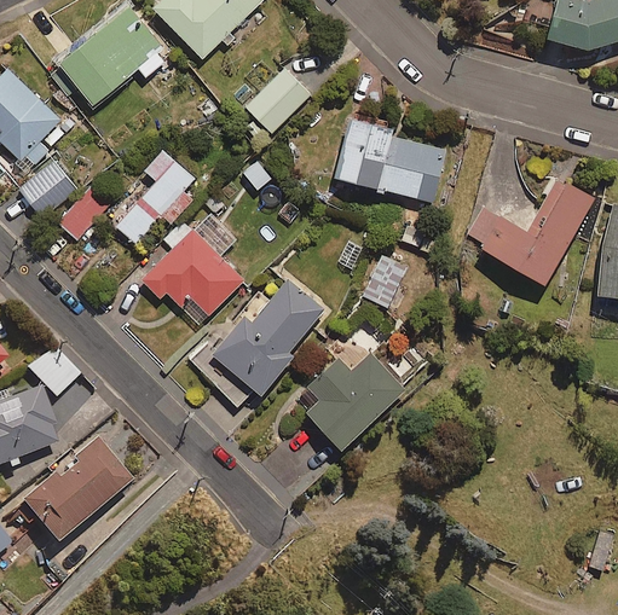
[(163,0),(155,9),(202,58),(261,0),(163,0)]
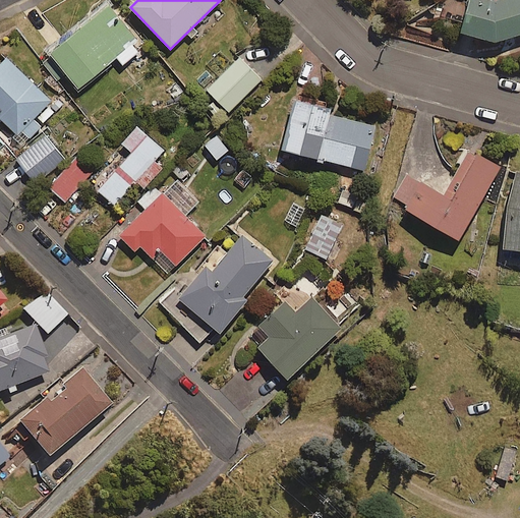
[(519,35),(519,0),(497,0),(494,1),(488,0),(470,0),(463,36),(496,43),(519,35)]
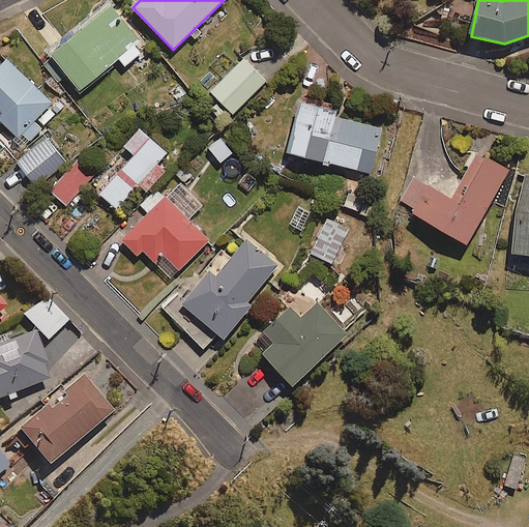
[(139,36),(112,5),(51,56),(80,90),(119,58),(124,64),(140,52),(131,41),(139,36)]
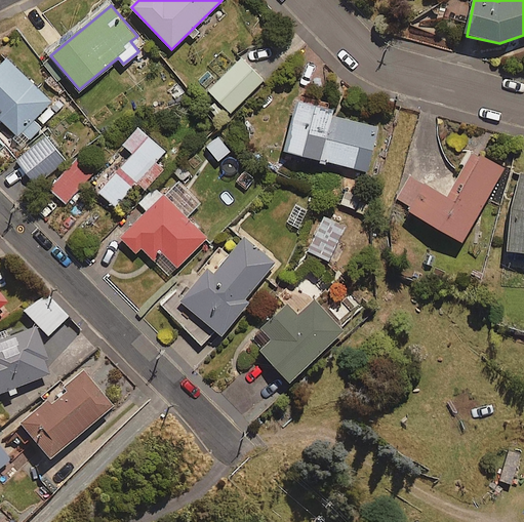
[(264,78),(241,54),(207,89),(230,112),(264,78)]
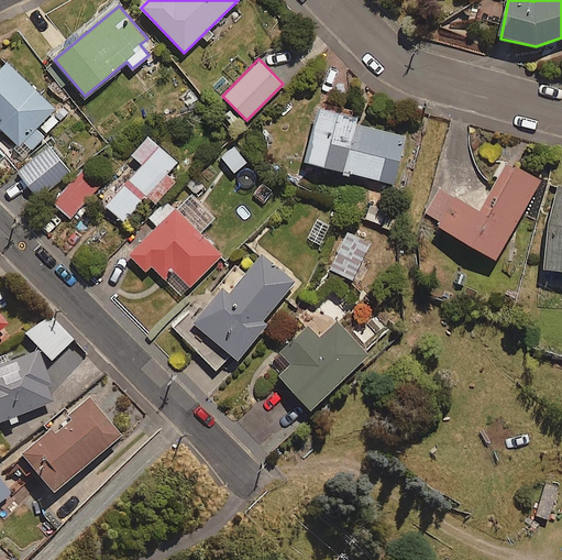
[(62,113),(7,63),(0,68),(0,125),(26,151),(62,113)]
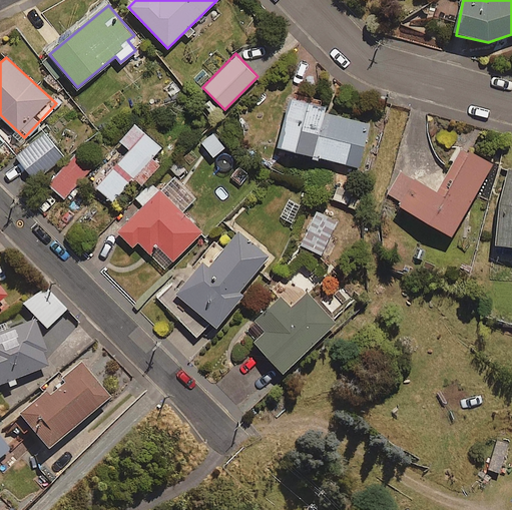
[(327,107),(293,99),(281,149),(359,168),(369,123),(325,112),(327,107)]
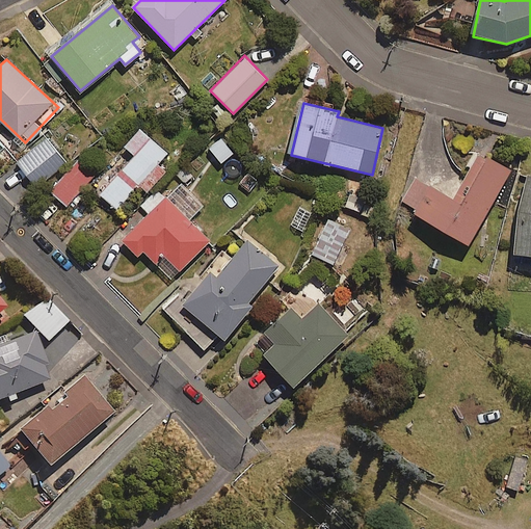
[(166,153),(138,129),(124,146),(134,155),(121,169),(147,192),(164,173),(156,165),(166,153)]
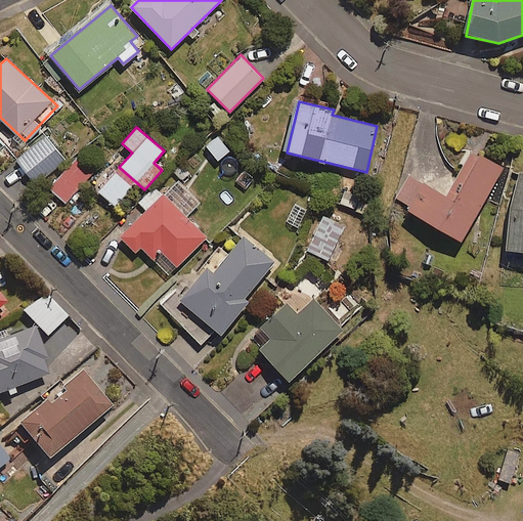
[(66,160),(45,134),(15,159),(35,183),(66,160)]
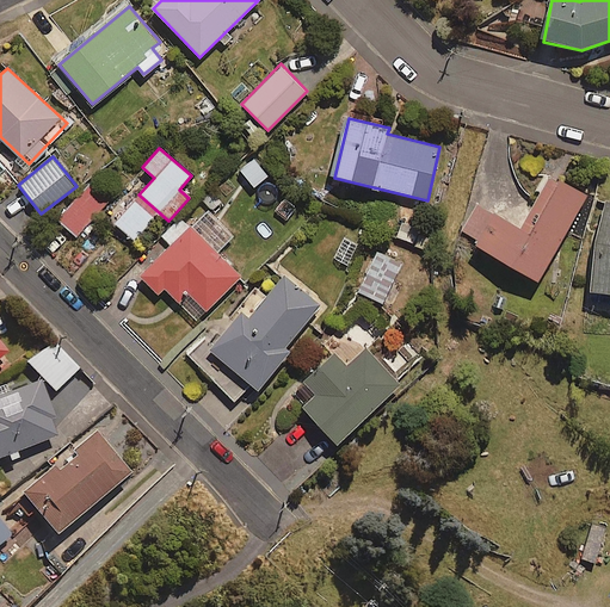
[(267,173),(253,156),(239,167),(254,185),(267,173)]
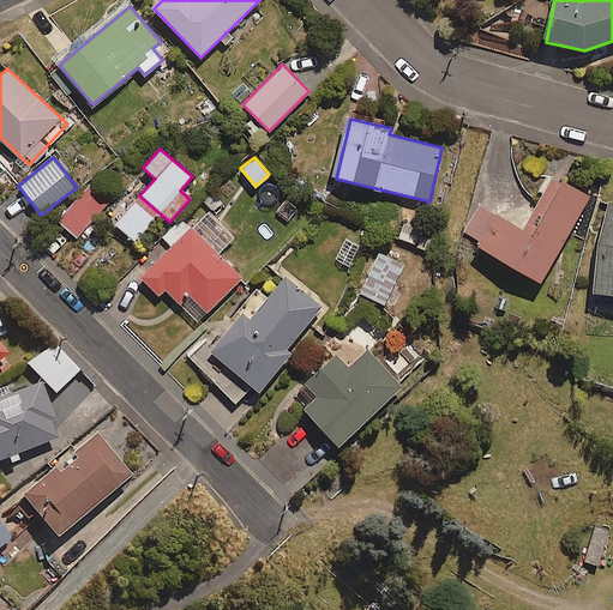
[(590,195),(553,174),(522,229),(480,205),(466,230),(482,240),(478,248),(541,284),(590,195)]
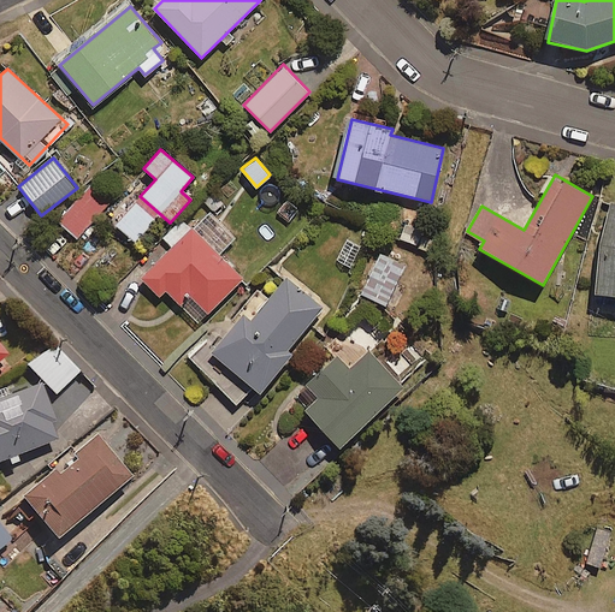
[(111,200),(92,183),(58,220),(76,237),(111,200)]
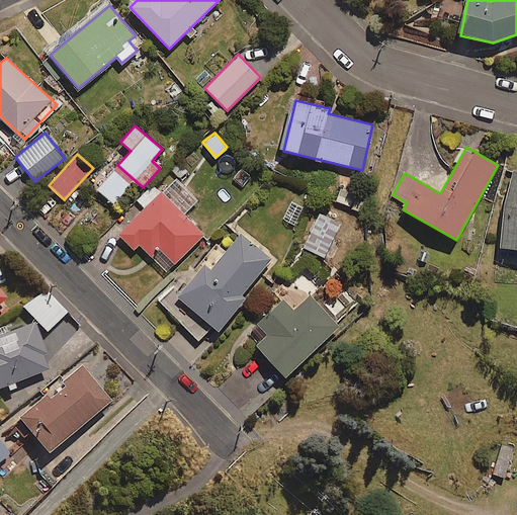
[(130,184),(112,171),(97,190),(114,203),(130,184)]
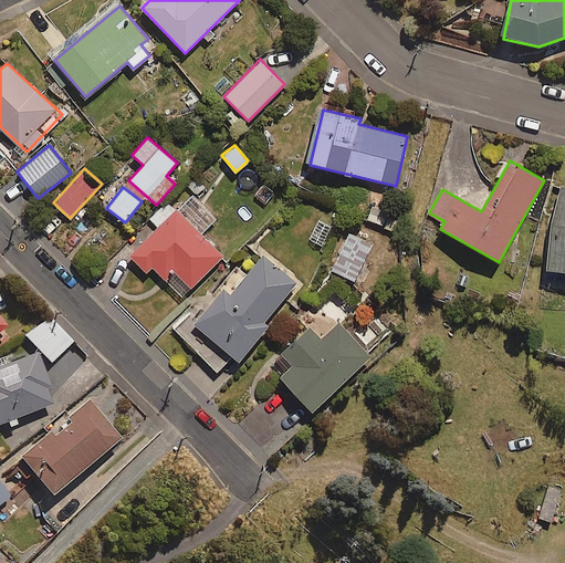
[(564,191),(560,190),(547,272),(564,274),(564,191)]
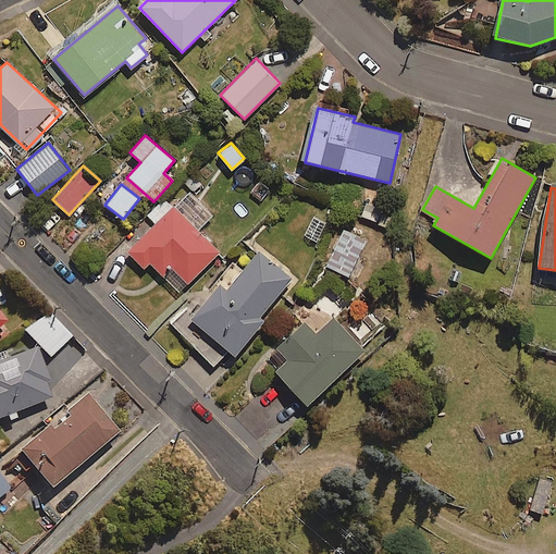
[(212,214),(187,191),(130,254),(145,268),(149,262),(181,292),(219,251),(196,231),(212,214)]
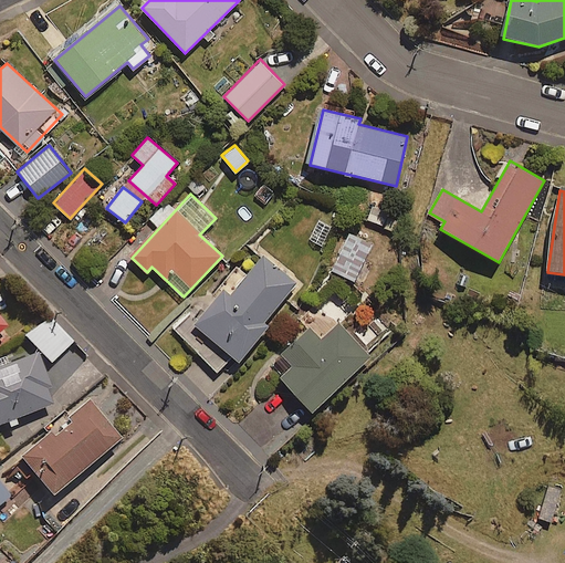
[(400,216),(373,204),(366,217),(394,229),(400,216)]
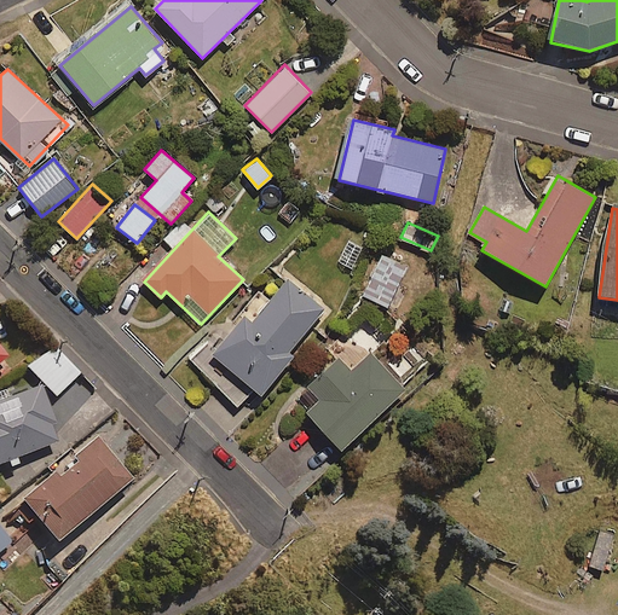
[(406,267),(381,255),(362,295),(388,307),(406,267)]
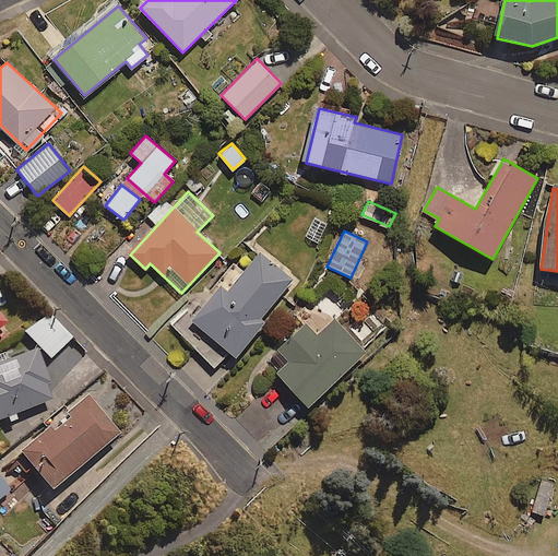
[(214,278),(222,285),(194,314),(188,306),(173,322),(217,365),(228,353),(233,357),(263,324),(259,321),(295,283),(264,253),(249,270),(235,256),(214,278)]
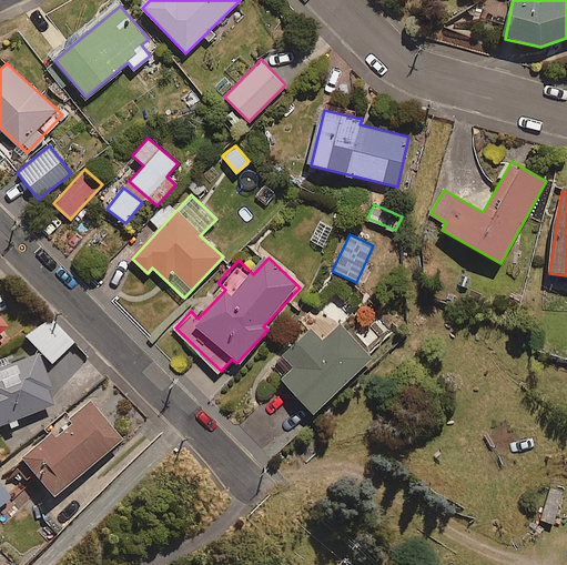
[(350,312),(337,299),(307,326),(311,330),(283,356),(294,367),(281,380),(313,415),(371,362),(336,324),(350,312)]
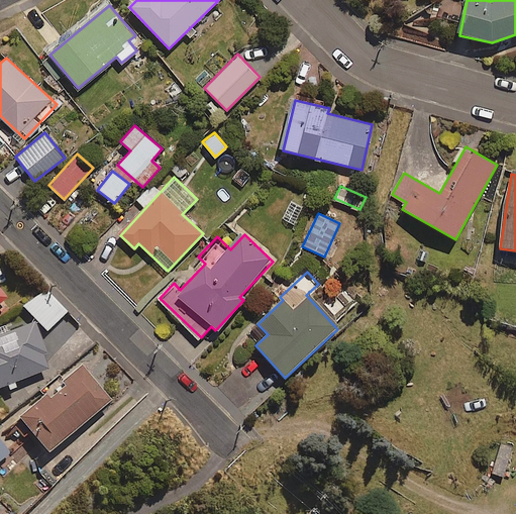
[(66,311),(41,287),(21,306),(45,331),(66,311)]
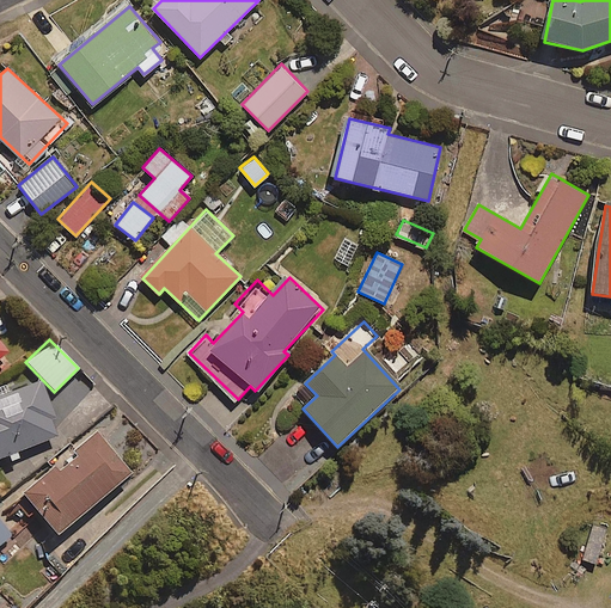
[(0,460),(60,436),(38,382),(0,398),(0,460)]
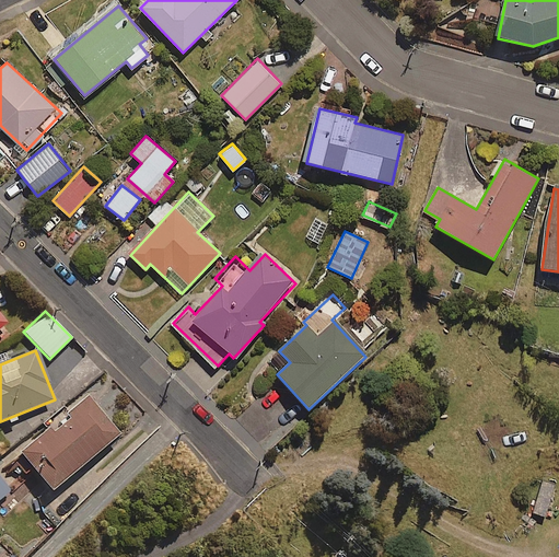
[(117,437),(85,398),(12,461),(21,472),(27,467),(50,494),(117,437)]
